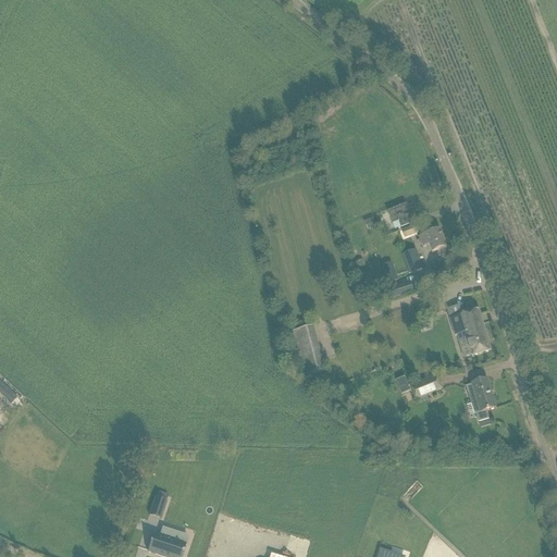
[(408,212),(391,221),(393,226),(399,223),(401,230),(413,223),(408,212)]
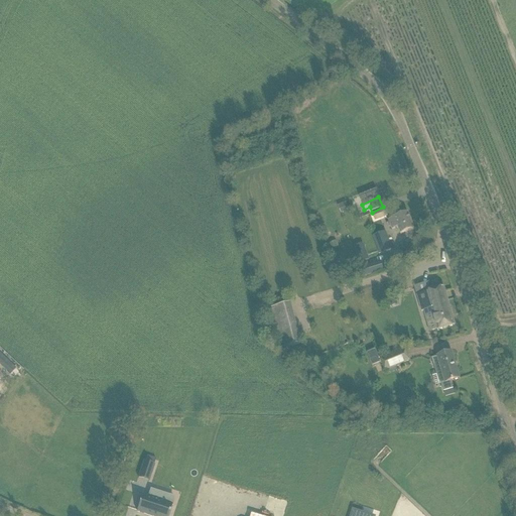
[(346,203),(338,206),(341,214),(342,214),(349,211),(348,209),(346,203)]
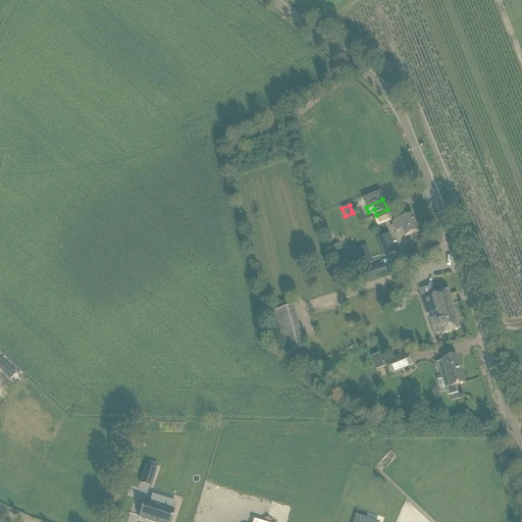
[(376,215),(379,223),(388,220),(387,217),(389,216),(387,209),(376,215)]
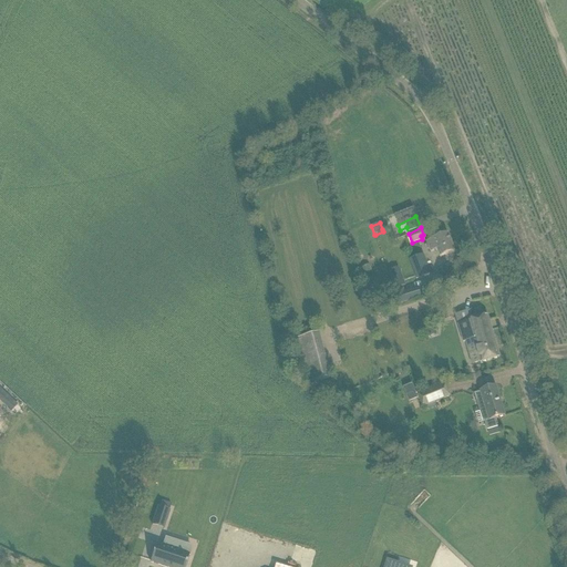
[(428,241),(431,251),(437,249),(440,257),(454,251),(447,234),(428,241)]
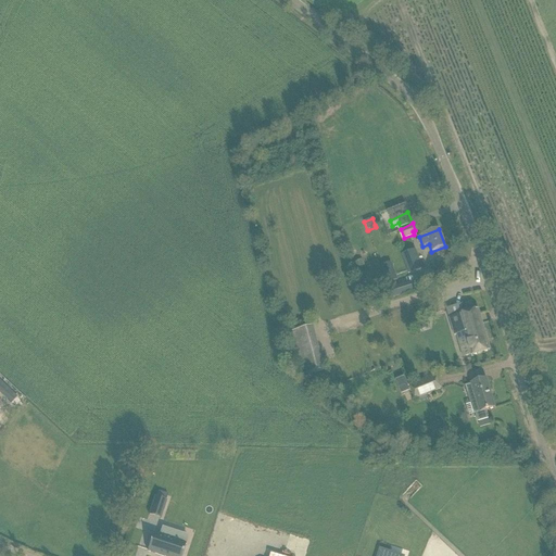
[(403,254),(409,273),(422,268),(415,250),(403,254)]
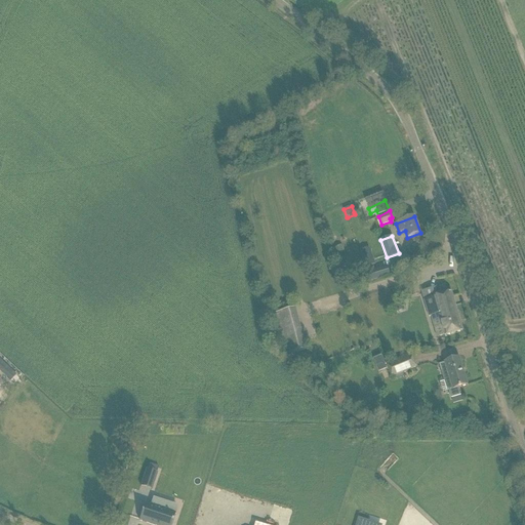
[(367,272),(370,281),(390,275),(388,266),(367,272)]
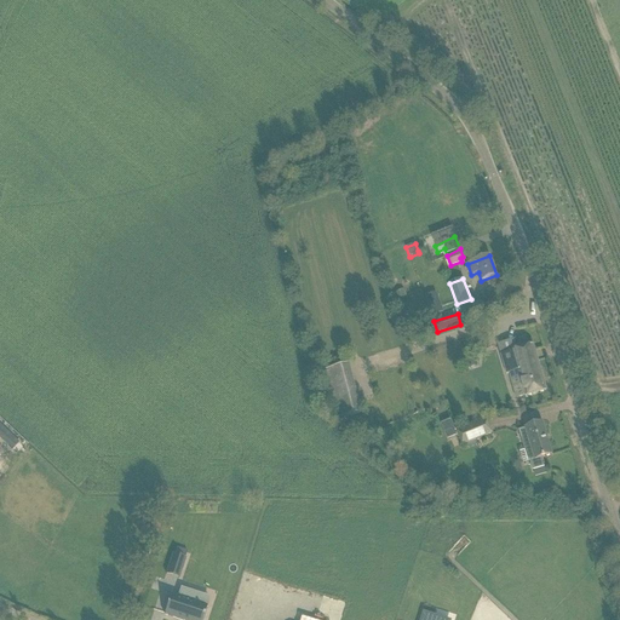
[(497,345),(500,354),(506,374),(517,371),(526,397),(546,391),(533,344),(516,350),(514,339),(497,345)]
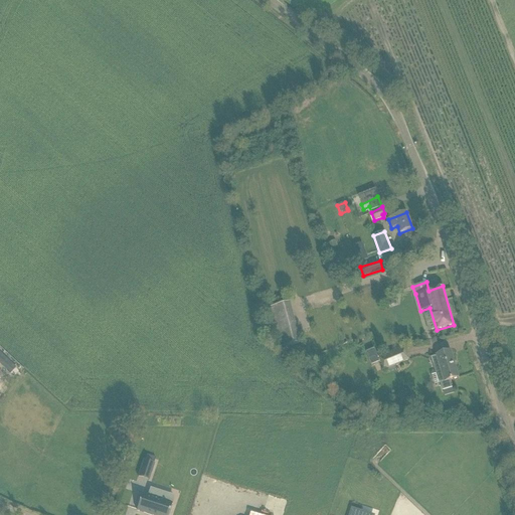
[(268,307),(274,332),(279,331),(283,347),(301,342),(290,302),(268,307)]
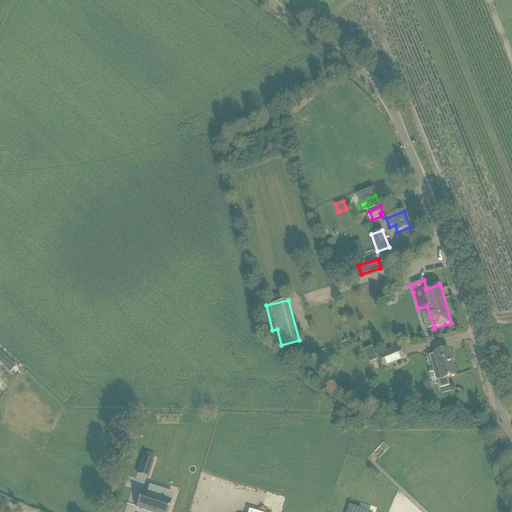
[(376,354),(382,368),(406,358),(401,344),(376,354)]
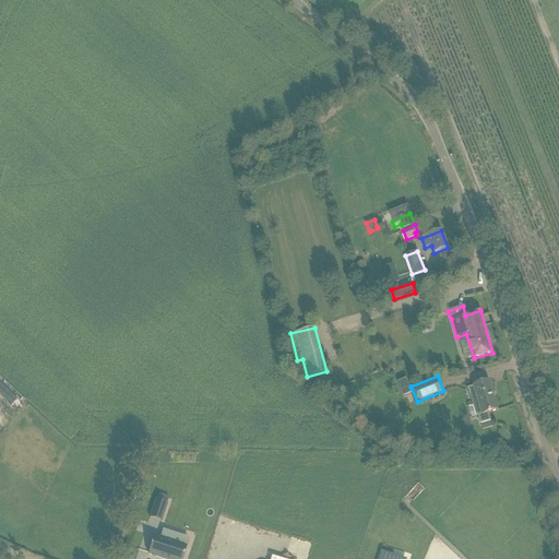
[(470,389),(475,406),(479,405),(483,414),(478,415),(480,424),(491,420),(488,413),(498,409),(489,380),(474,385),(474,387),(470,389)]
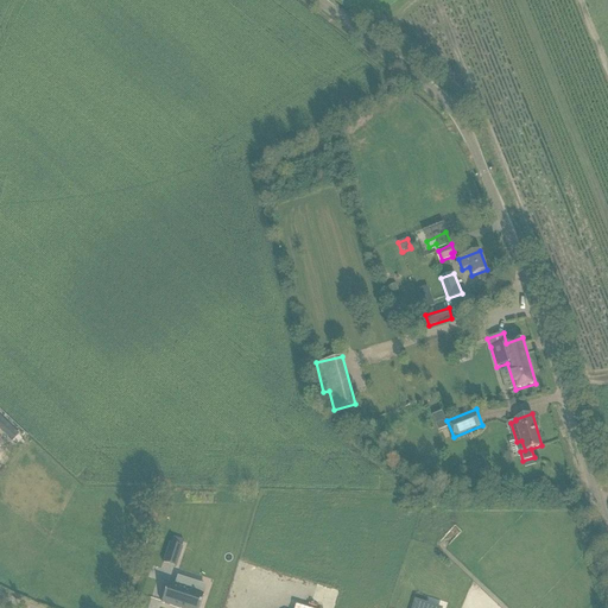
[(0,429),(11,442),(20,432),(2,415),(0,416),(0,429)]
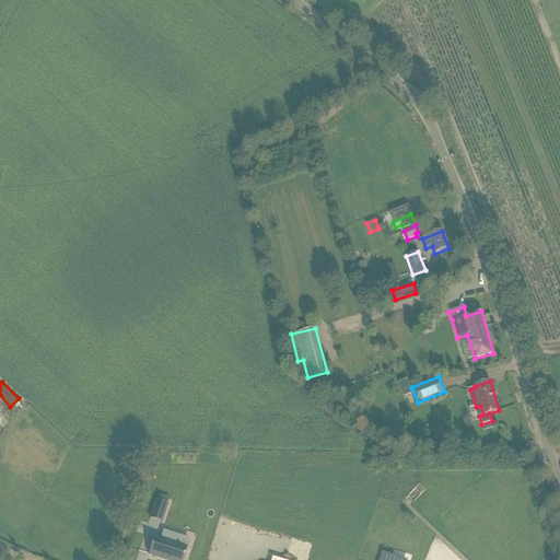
[(159,490),(156,498),(167,501),(170,493),(159,490)]
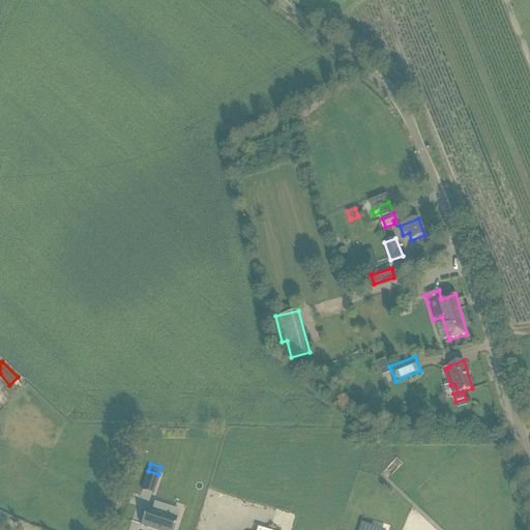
[(148,499),(143,516),(174,525),(179,508),(170,505),(172,498),(156,494),(154,501),(148,499)]
